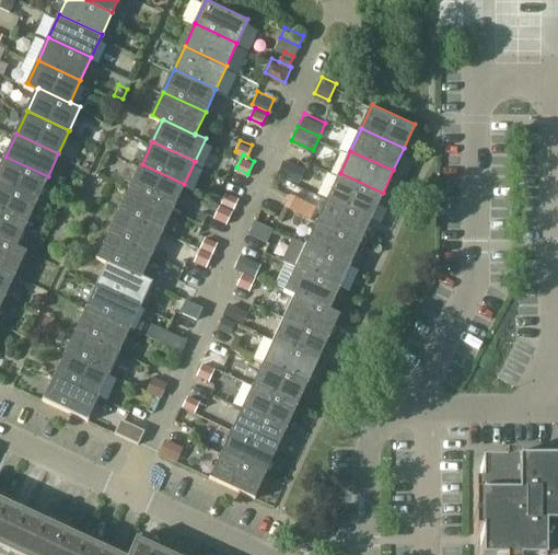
[(48,176),(6,157),(0,169),(0,181),(37,198),(48,176)]
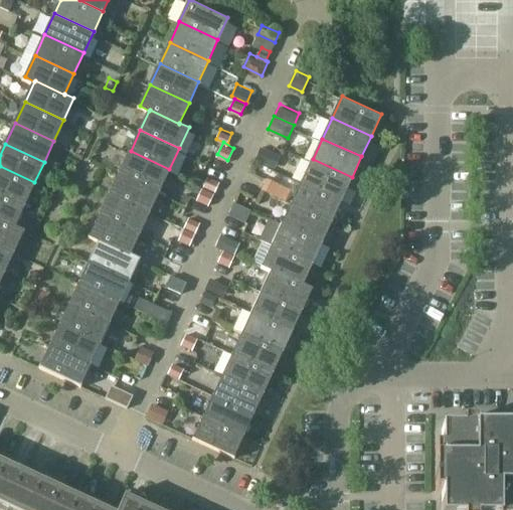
[(262,144),(257,157),(277,166),(282,153),(262,144)]
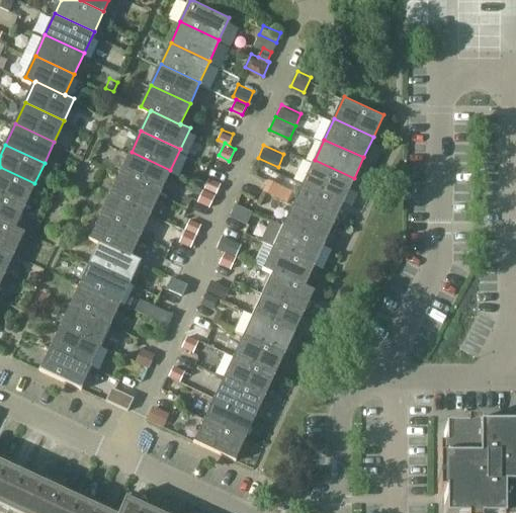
[(160,191),(170,170),(132,152),(121,173),(160,191)]
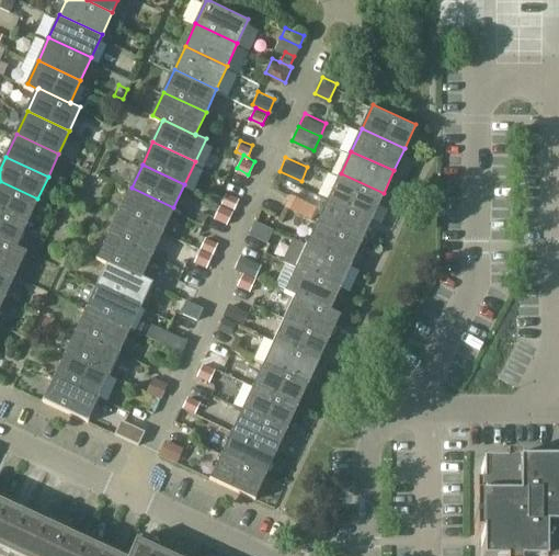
[(384,193),(341,173),(330,196),(373,216),(384,193)]
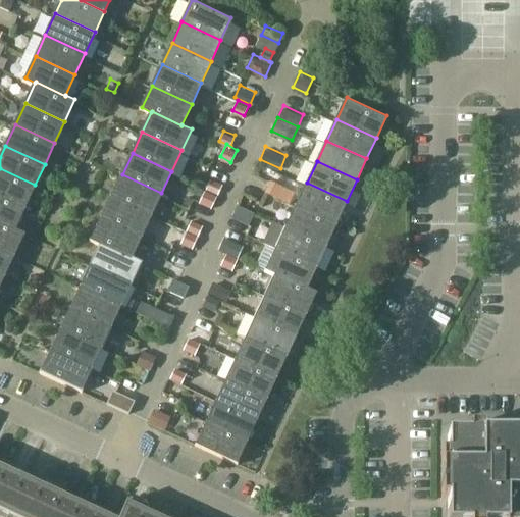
[(35,185),(0,168),(0,194),(24,206),(35,185)]
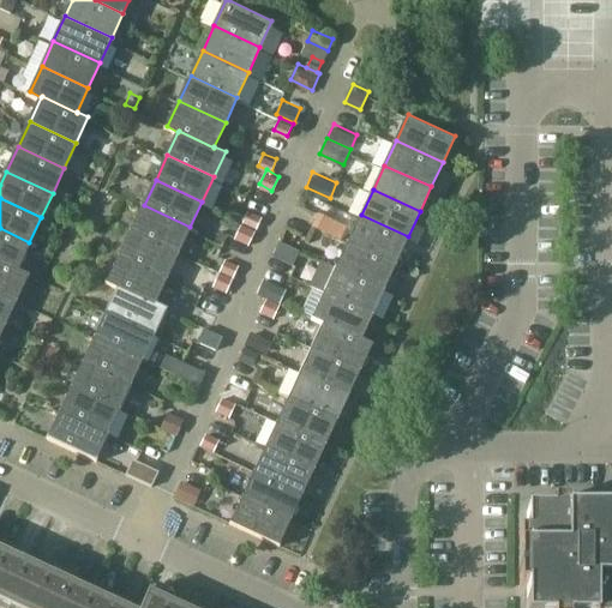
[(179,251),(190,227),(144,205),(132,230),(179,251)]
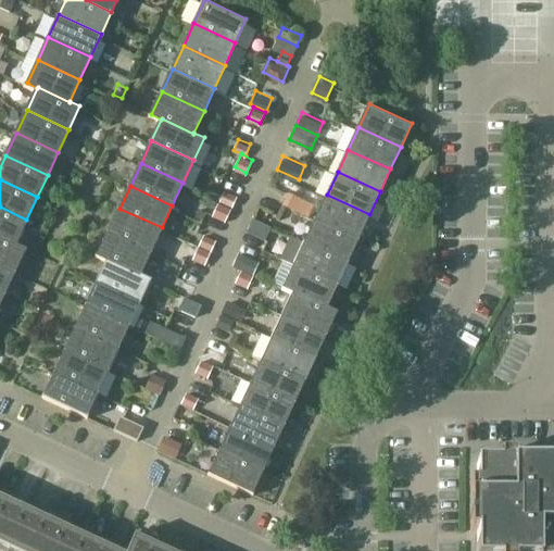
[(289,189),(284,201),(310,214),(315,202),(289,189)]
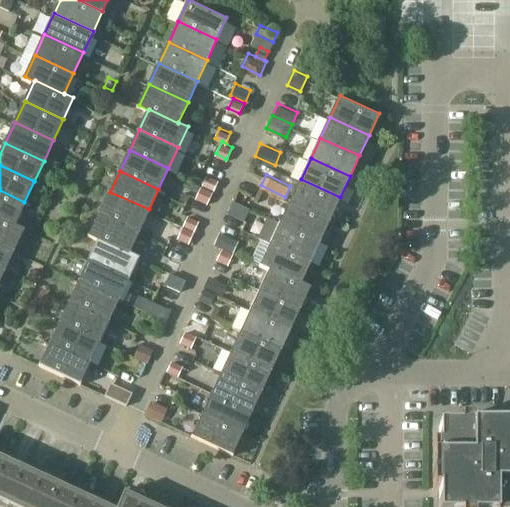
[(340,197),(301,179),(292,200),(331,218),(340,197)]
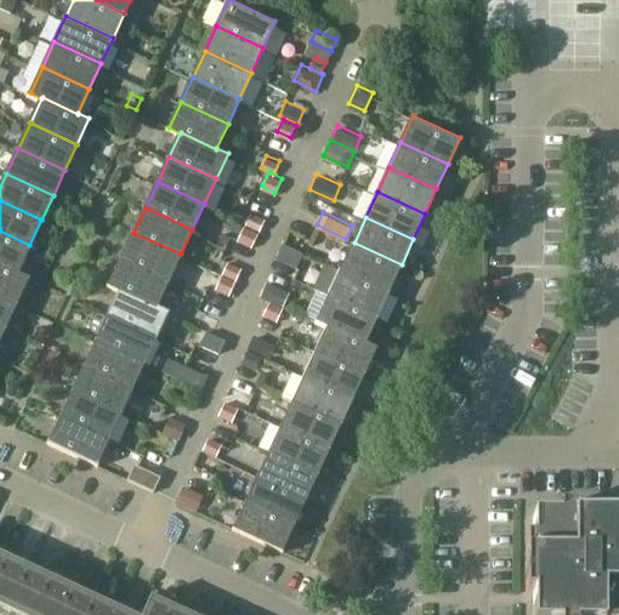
[(246,223),(238,238),(253,245),(260,231),(246,223)]
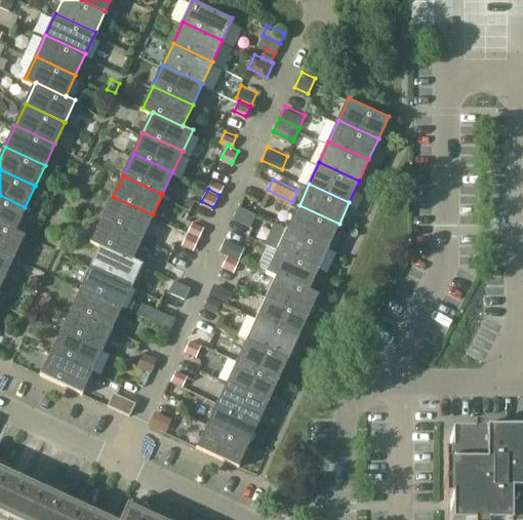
[(25,207),(0,195),(0,222),(15,229),(15,228),(25,207)]
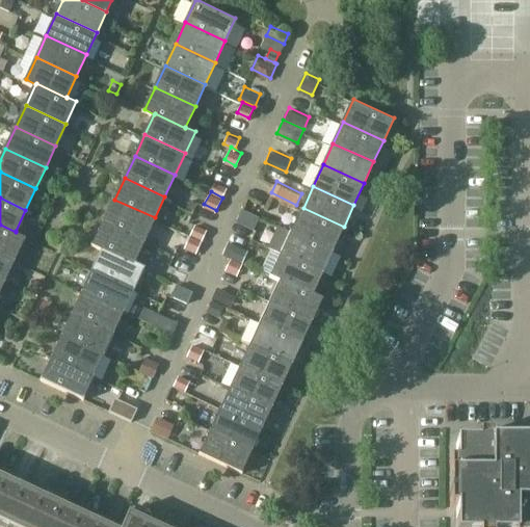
[(144,239),(155,217),(114,200),(105,220),(144,239)]
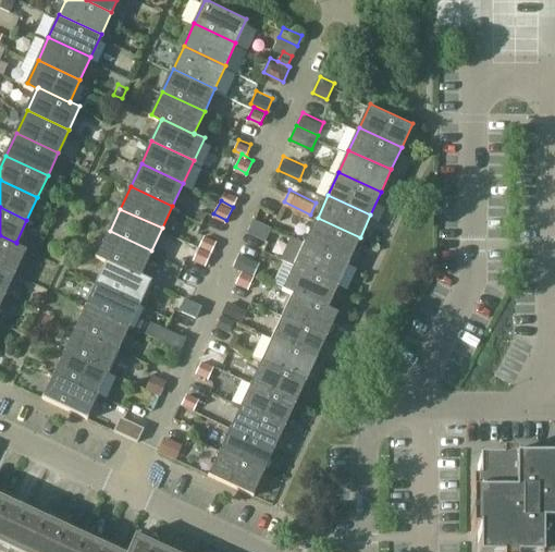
[(255,217),(248,230),(266,238),(272,225),(255,217)]
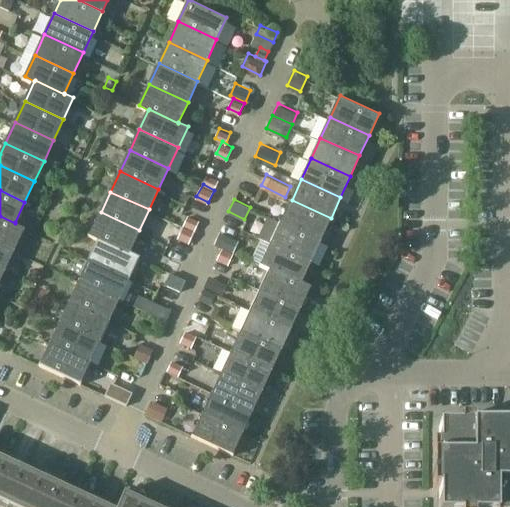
[(331,218),(292,200),(282,221),(321,239),(331,218)]
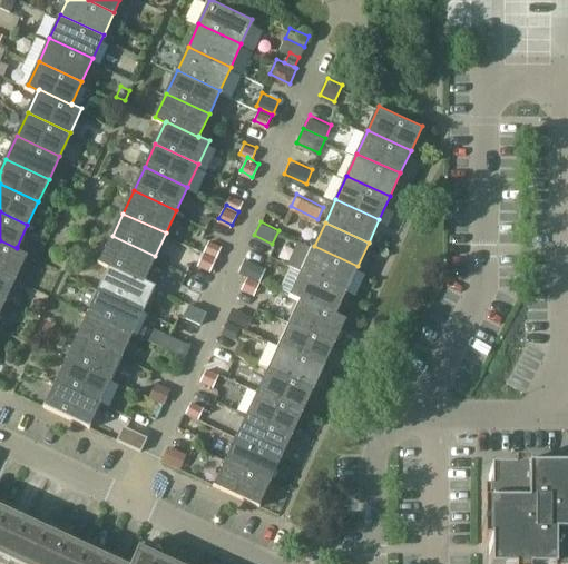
[(144,279),(155,256),(113,236),(101,260),(111,265),(144,279)]
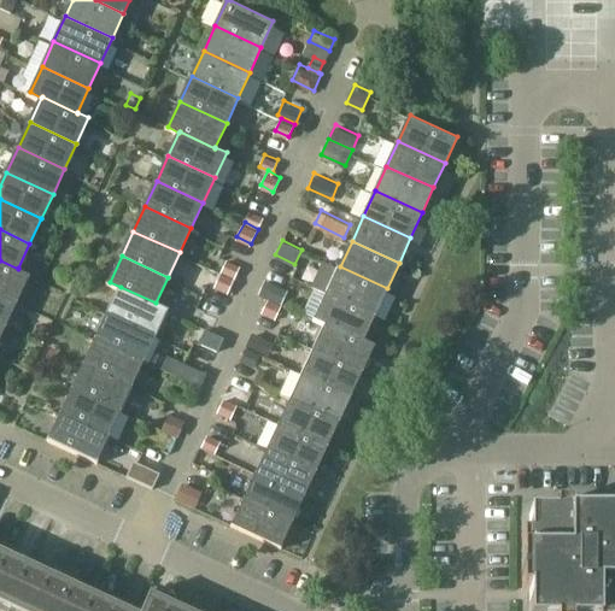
[(228,258),(222,270),(235,276),(241,263),(228,258)]
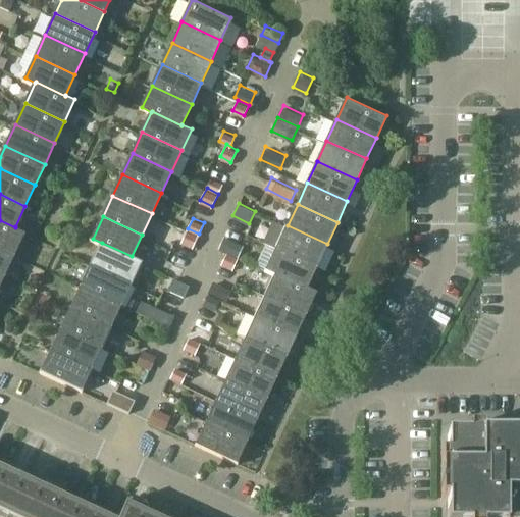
[(0,220),(0,247),(14,254),(26,231),(15,226),(15,227),(0,220)]
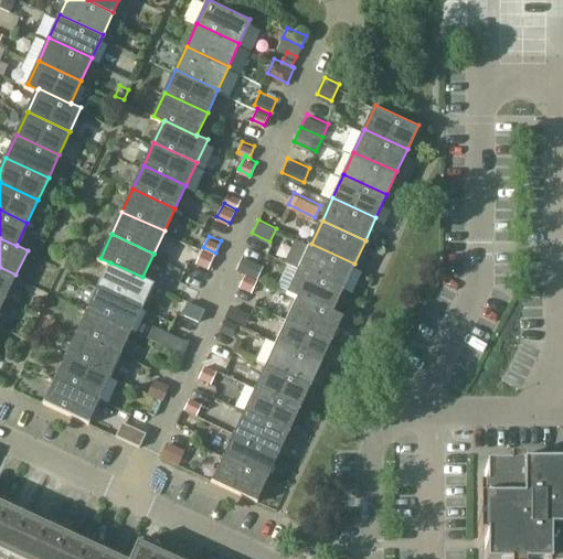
[(354,264),(311,244),(301,267),(343,287),(354,264)]
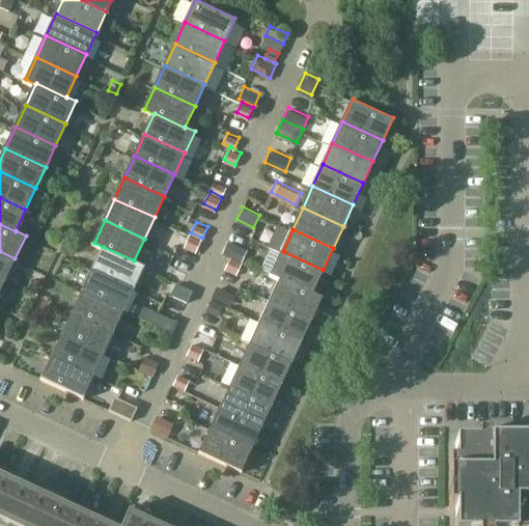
[(190,233),(185,245),(197,250),(202,239),(190,233)]
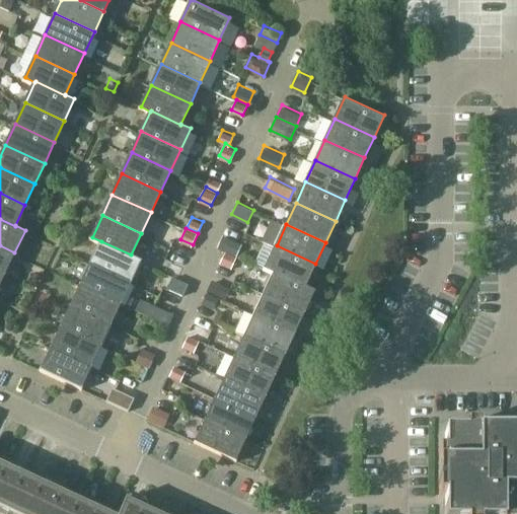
[(224,233),(218,245),(226,248),(238,253),(243,241),(224,233)]
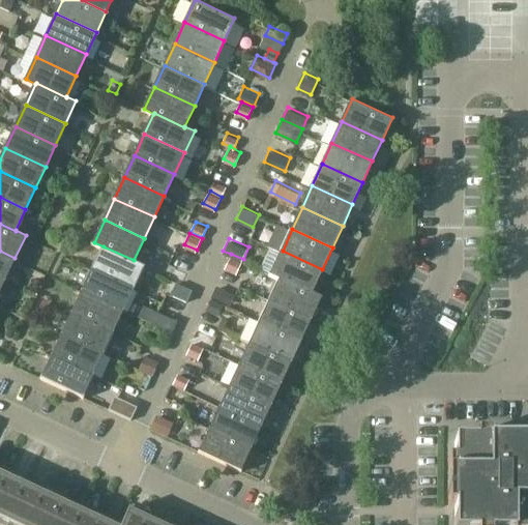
[(144,265),(134,260),(104,246),(94,268),(135,287),(144,265)]
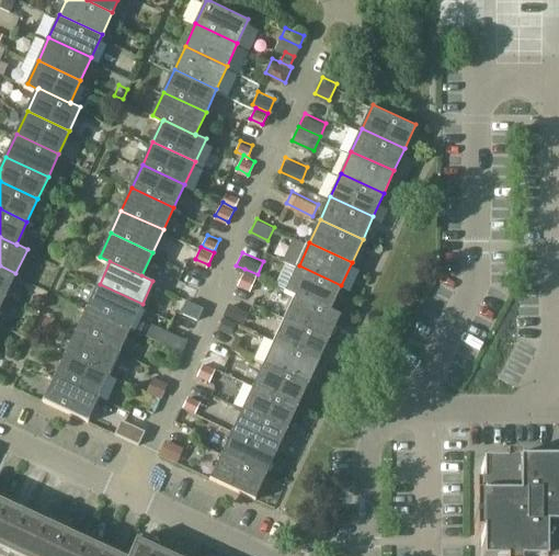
[(15,273),(0,265),(0,293),(6,295),(15,273)]
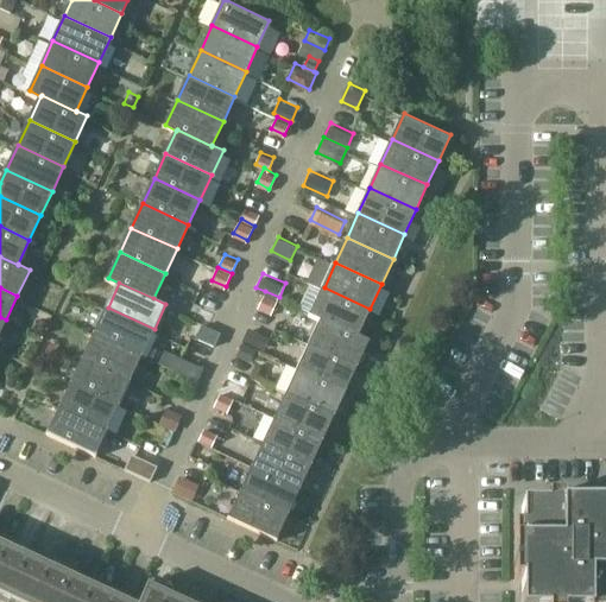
[(370,309),(324,287),(313,312),(323,318),(323,317),(359,333),(370,309)]
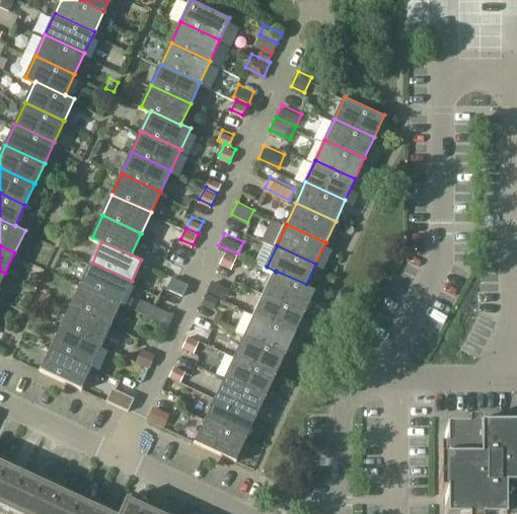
[(226,248),(221,262),(232,267),(238,253),(226,248)]
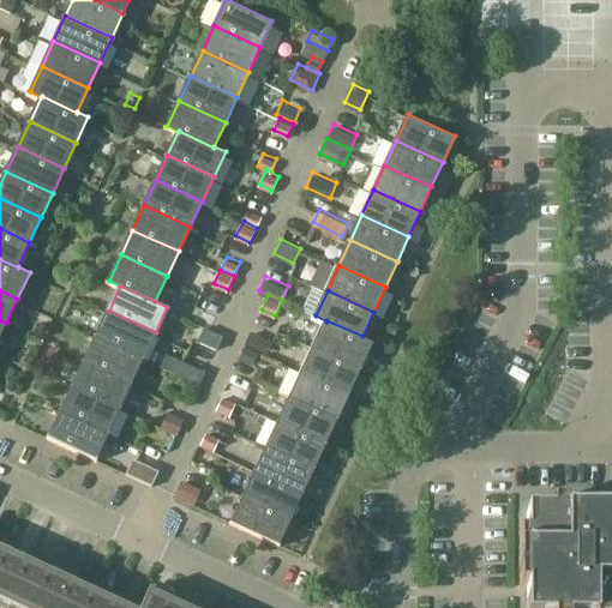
[(144,357),(156,332),(109,311),(103,321),(97,336),(144,357)]
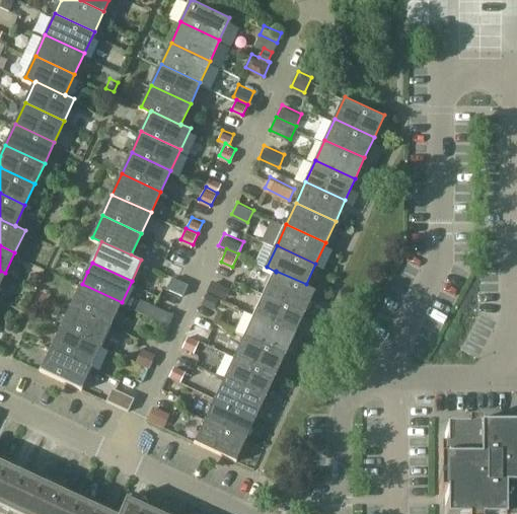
[(276,271),(276,272),(267,292),(305,310),(315,288),(306,284),(276,271)]
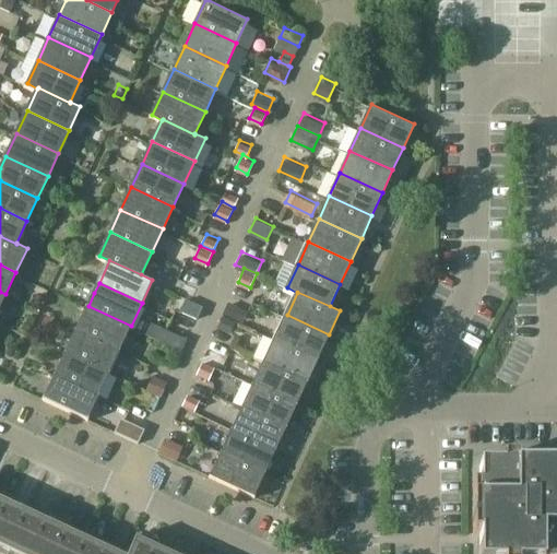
[(191,298),(186,310),(199,316),(204,304),(191,298)]
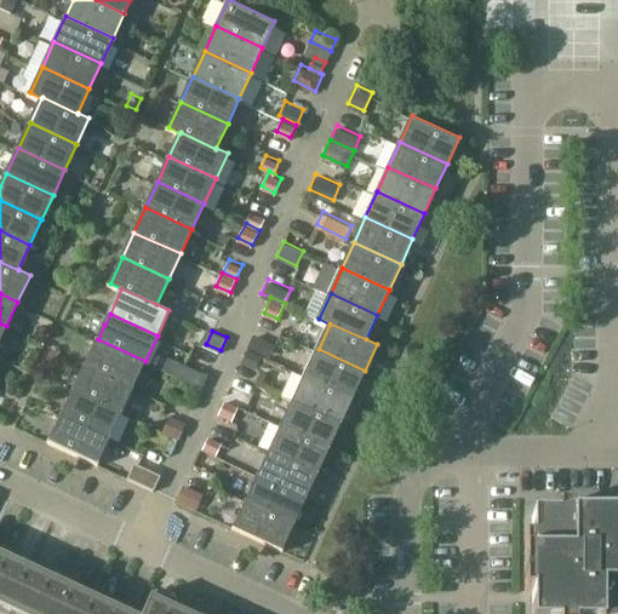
[(256,332),(249,346),(270,355),(276,342),(256,332)]
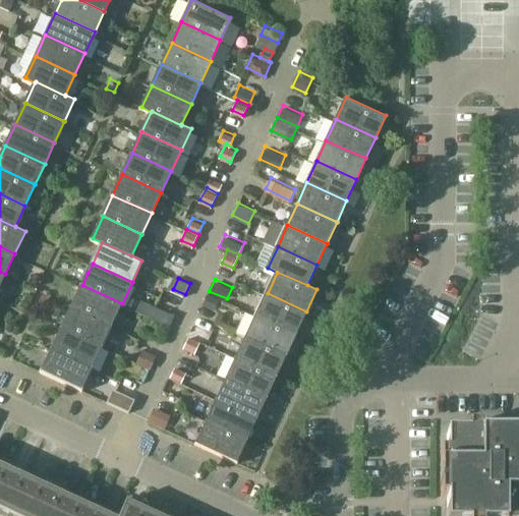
[(112,325),(122,303),(82,285),(72,305),(112,325)]
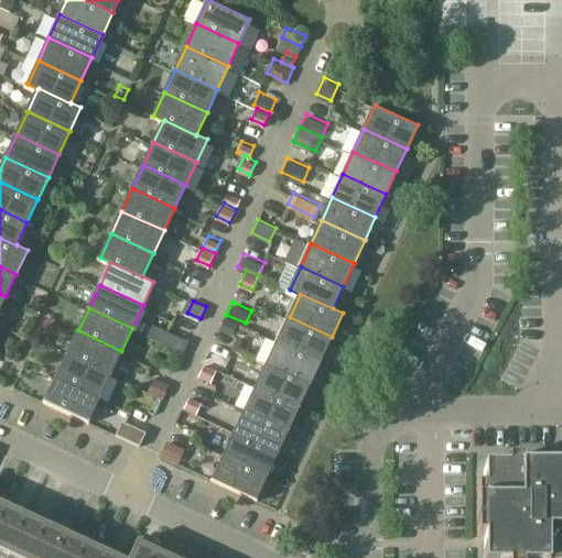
[(226,315),(220,327),(234,334),(239,320),(226,315)]
